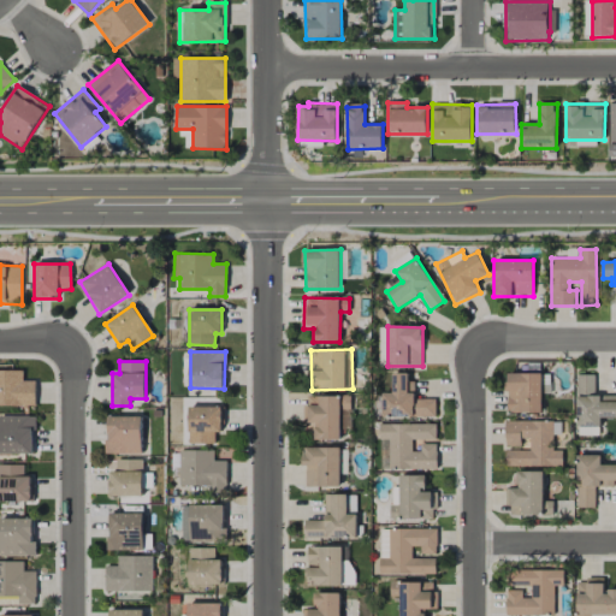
[(0,406),(35,406),(35,380),(23,380),(23,371),(0,371),(0,406)]
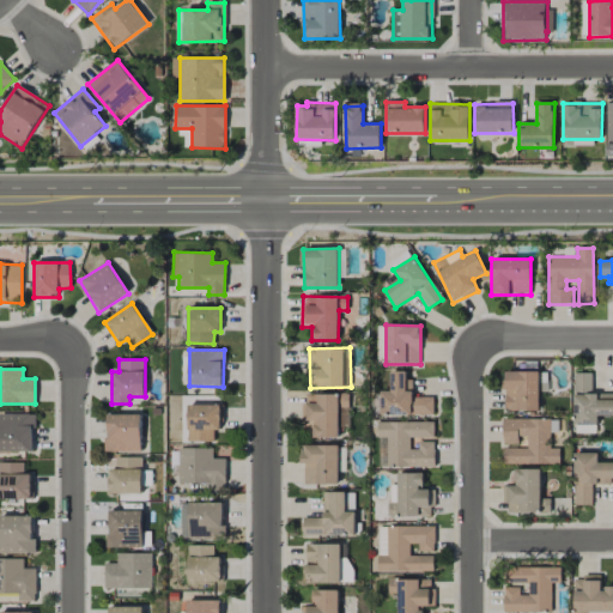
[(411,371),(392,371),(390,392),(381,392),(381,414),(434,416),(434,398),(411,396),(411,371)]
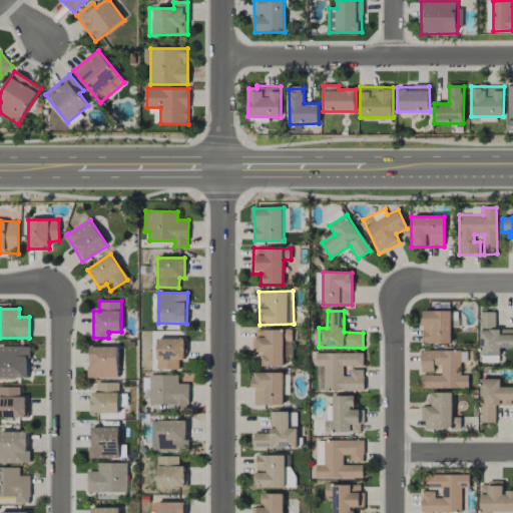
[(422,344),(452,344),(452,311),(422,311),(422,344)]
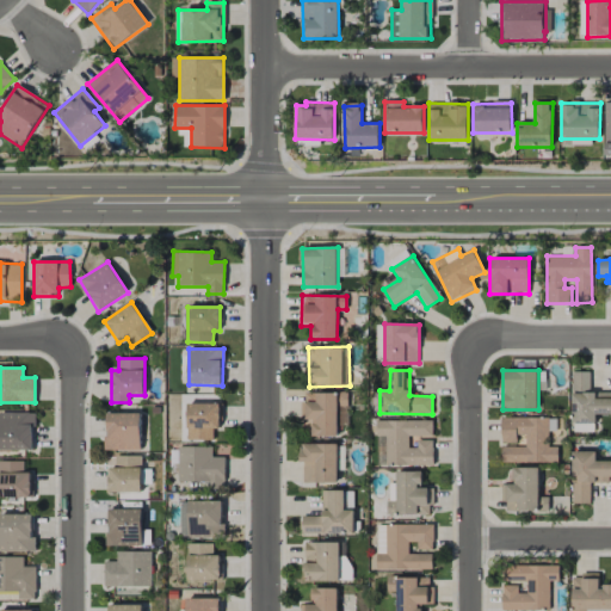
[(590,372),(573,372),(572,431),(594,432),(596,414),(610,414),(610,392),(590,393),(590,372)]
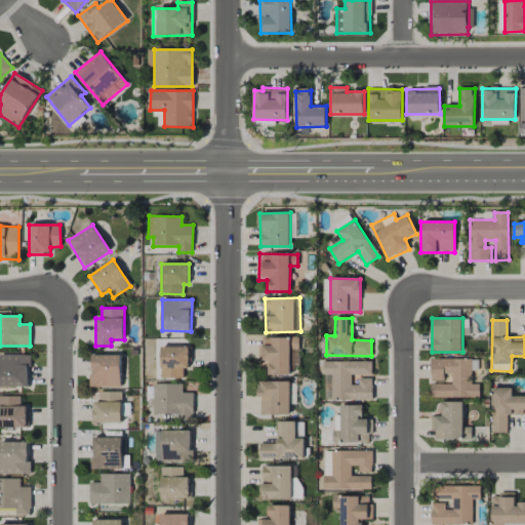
[(260,337),(259,365),(268,365),(268,374),(290,375),(290,366),(299,366),(299,337),(260,337)]
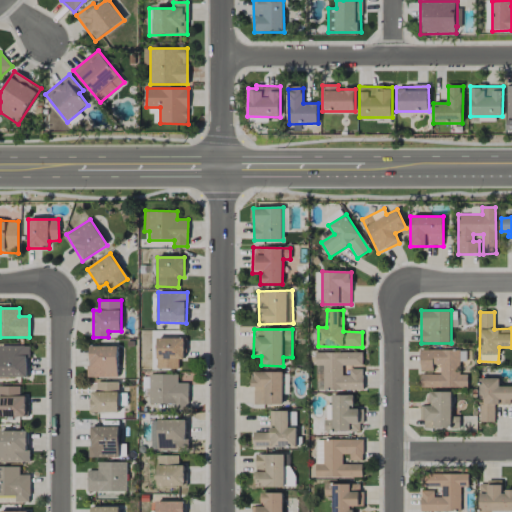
[(157,338),(157,369),(179,370),(179,359),(184,359),(185,338),(157,338)]
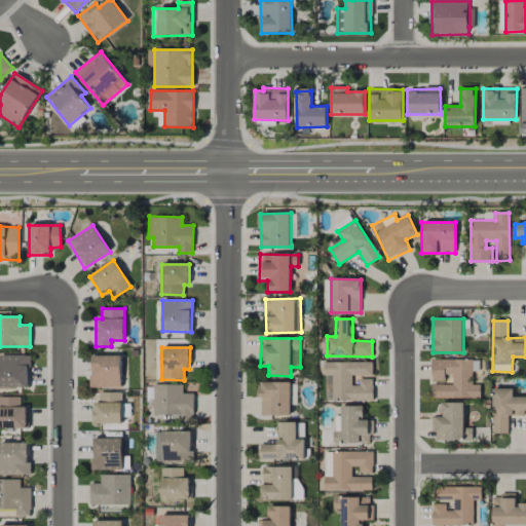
[(0,354),(0,386),(29,387),(30,355),(0,354)]
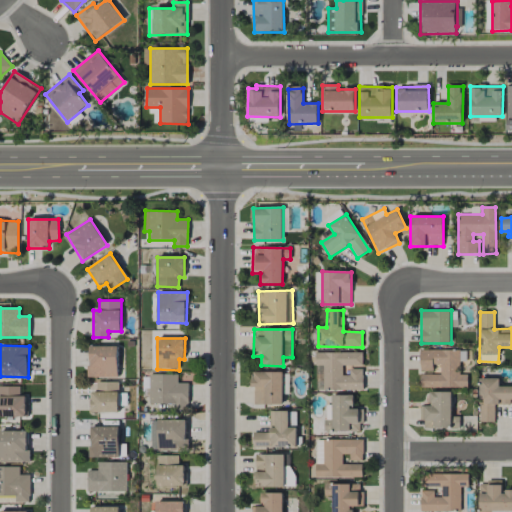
[(117,346),(89,346),(89,377),(118,377),(117,346)]
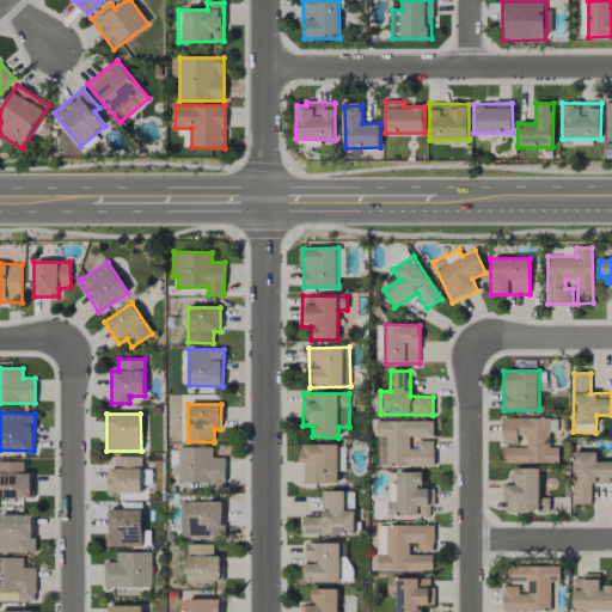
[(549,417),(502,418),(502,444),(518,444),(518,436),(526,436),(526,448),(503,448),(503,464),(558,464),(558,448),(549,448),(549,417)]
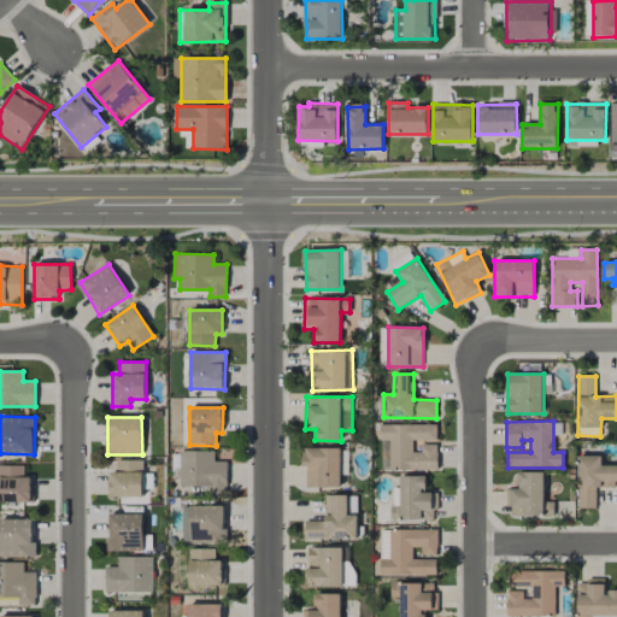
[(438,424),(381,425),(381,441),(391,440),(391,470),(438,470),(438,445),(421,445),(421,452),(412,452),(412,441),(438,440),(438,424)]
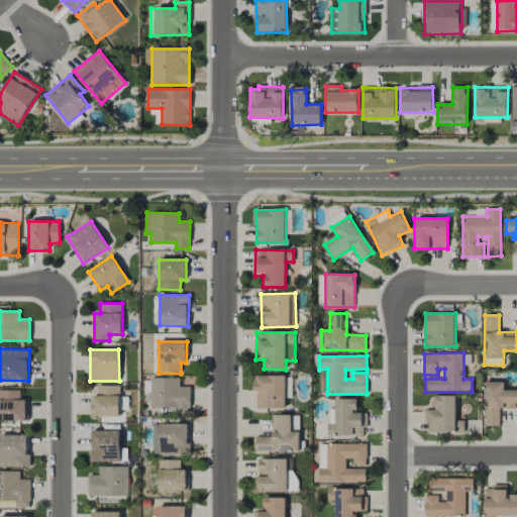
[(286,376),(255,375),(255,408),(286,409),(286,376)]
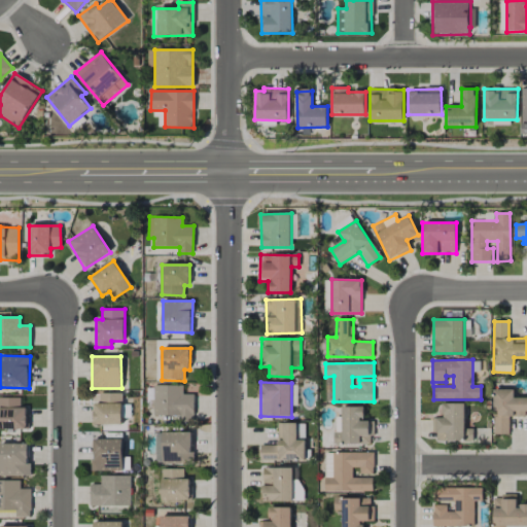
[(153,415),(179,415),(179,421),(194,421),(194,394),(183,394),(183,386),(153,386),(153,415)]
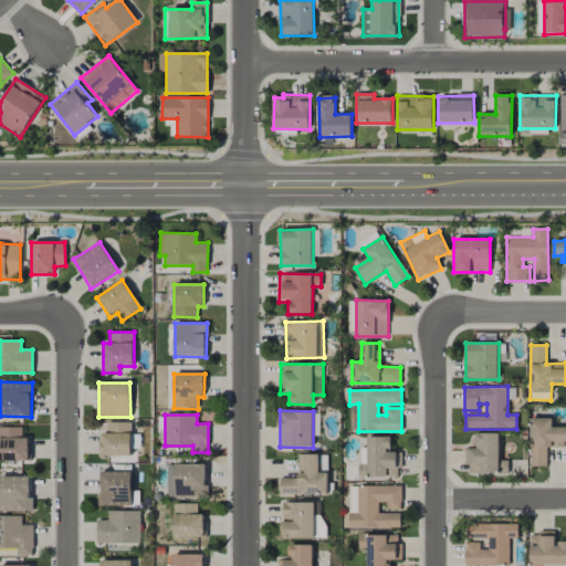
[(546,467),(546,446),(565,444),(565,427),(552,427),(552,418),(528,418),(530,467),(546,467)]
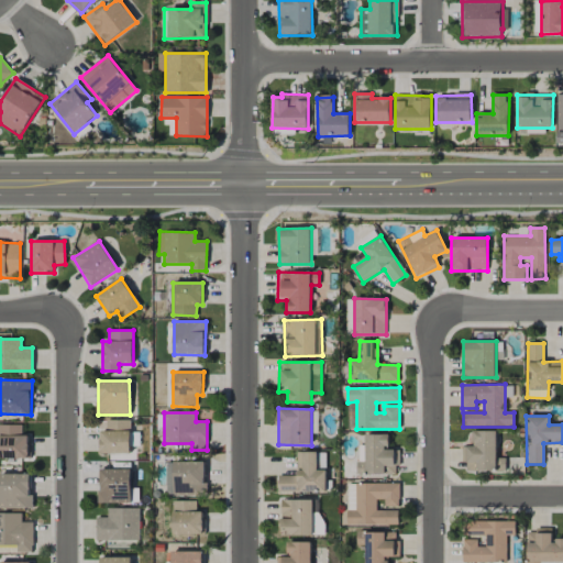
[(131,420),(107,419),(106,430),(99,429),(99,453),(130,454),(131,420)]
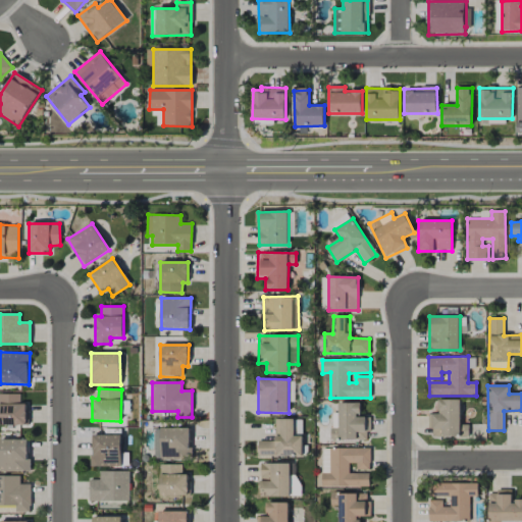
[(20,394),(0,394),(0,425),(27,425),(27,403),(20,403),(20,394)]
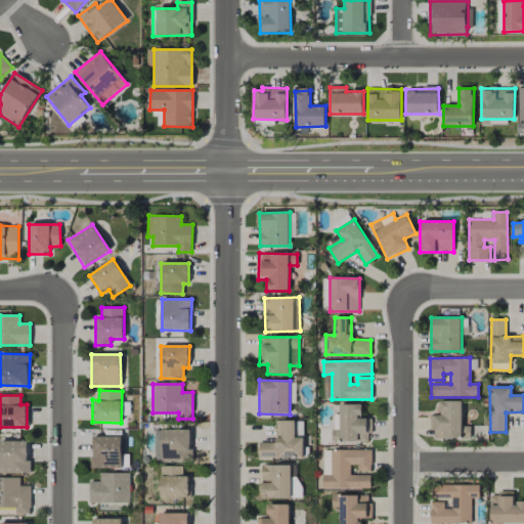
[(463,438),(462,400),(440,401),(440,416),(432,416),(432,438),(463,438)]
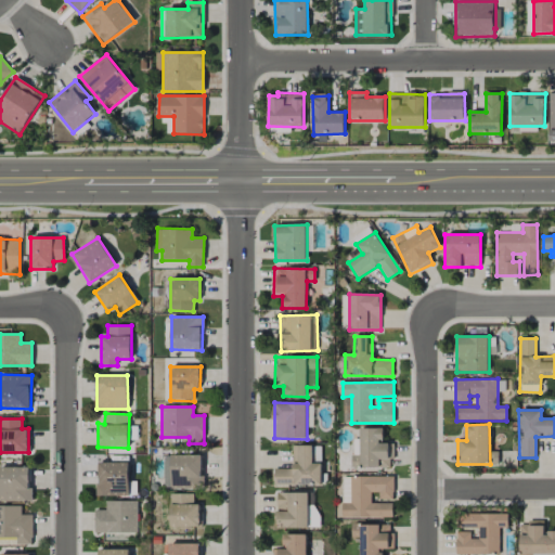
[(383,428),(361,428),(361,439),(353,439),(352,467),(391,468),(391,444),(382,444),(383,428)]
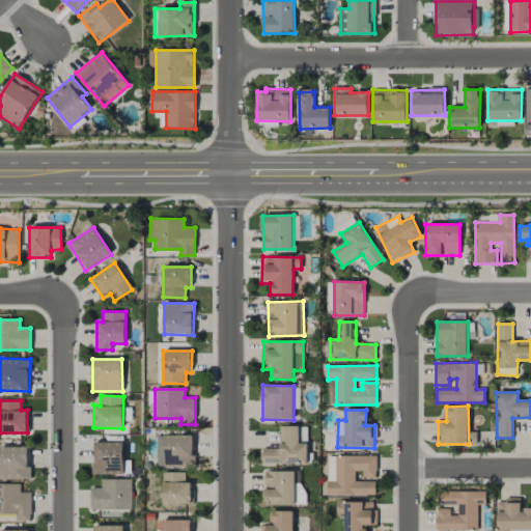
[(308,443),(300,443),(299,426),(280,426),(280,448),(262,448),(262,464),(308,464),(308,443)]
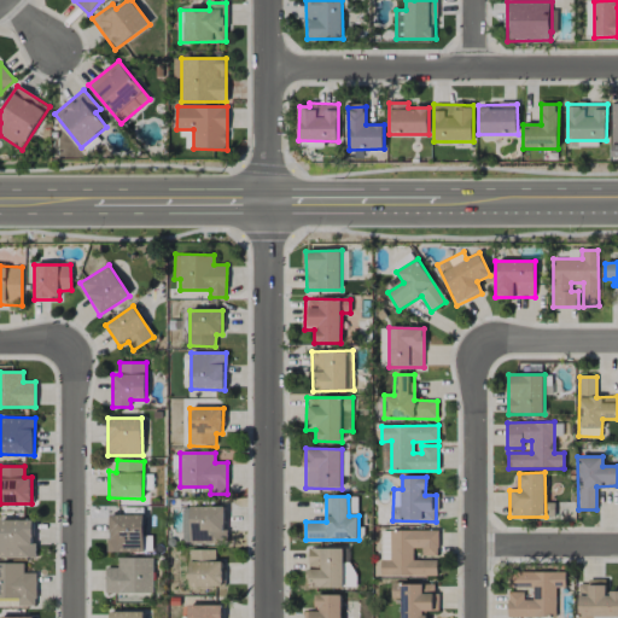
[(225,506),(184,507),(184,543),(226,542),(225,506)]
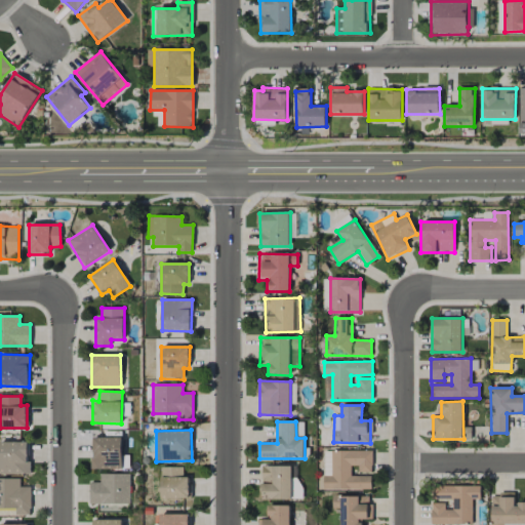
[(91,438),(92,470),(122,469),(121,437),(91,438)]
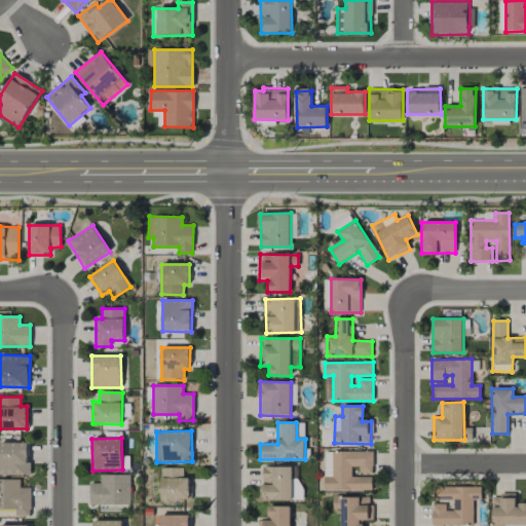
[(0,475),(29,475),(29,443),(0,443),(0,475)]
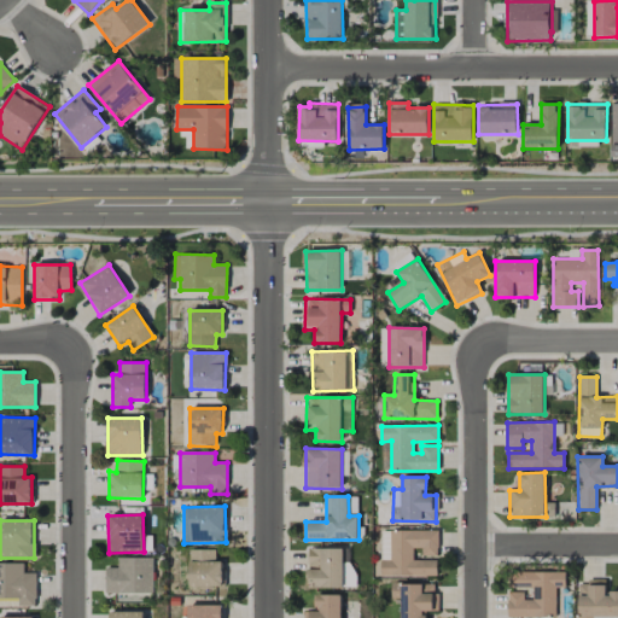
[(437,576),(437,560),(413,560),(413,548),(421,548),(421,555),(438,555),(438,530),(391,530),(391,560),(380,561),(380,576),(437,576)]
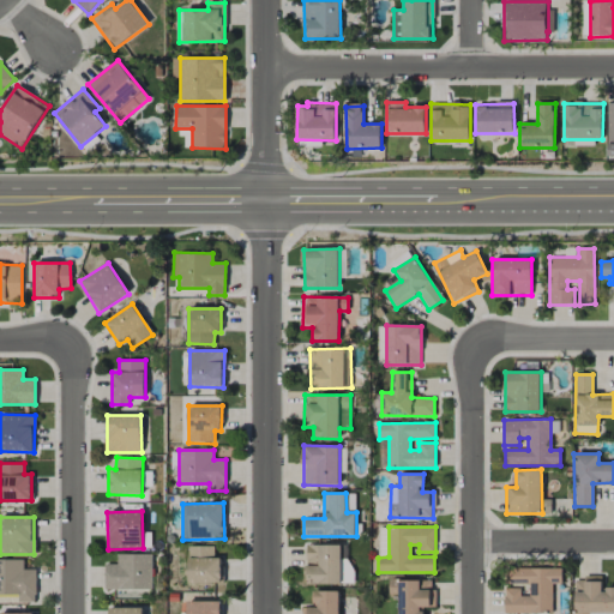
[(386,528),(378,528),(379,557),(387,557),(386,528)]
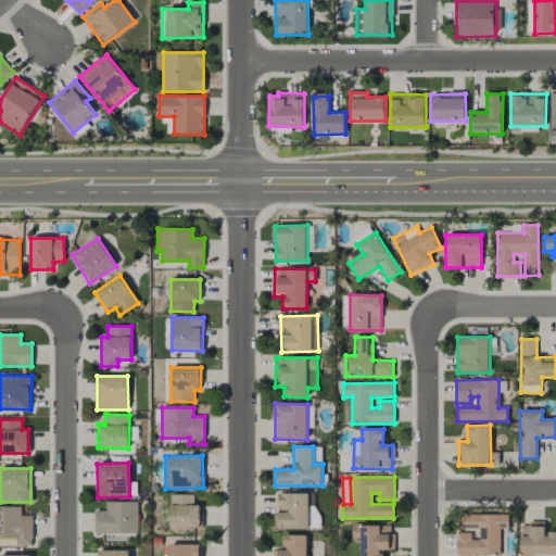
[(278,493),(277,528),(308,529),(308,494),(278,493)]
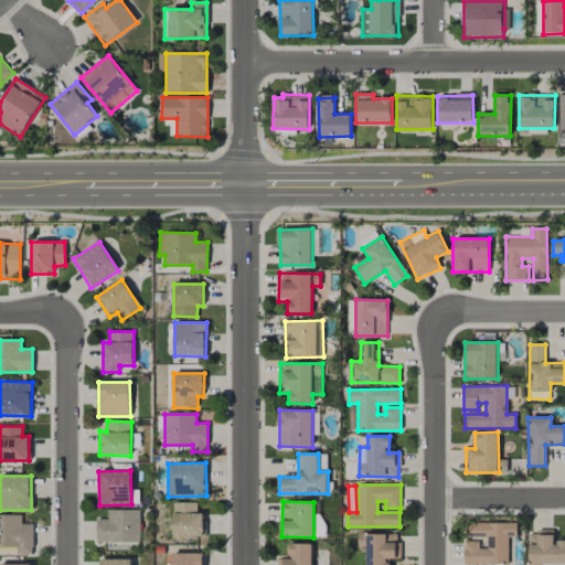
[(204,535),(203,513),(198,513),(198,502),(174,502),(174,536),(204,535)]
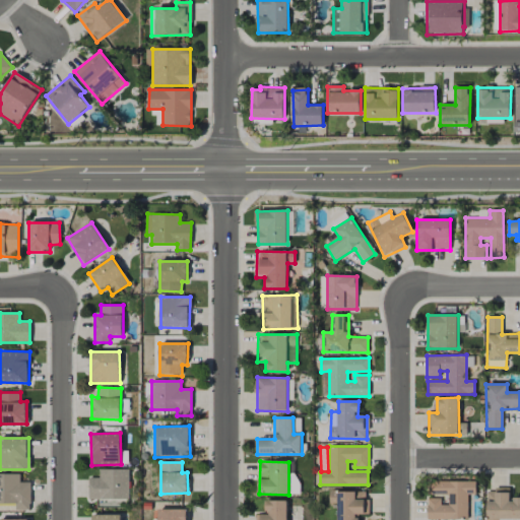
[(129,469),(99,469),(99,477),(89,477),(88,499),(128,500),(129,469)]
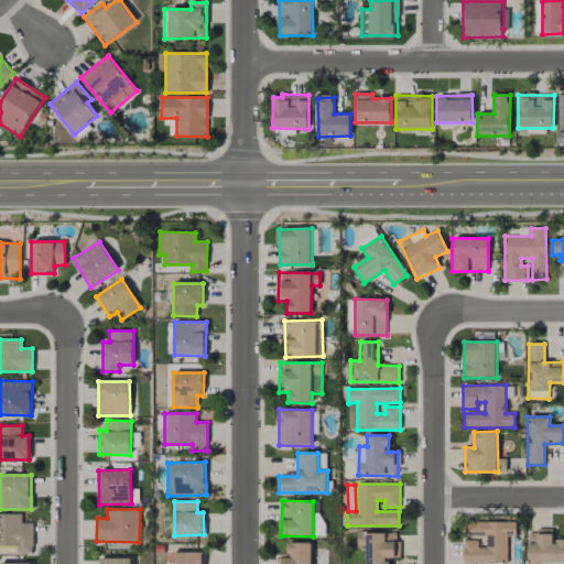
[(22,513),(0,513),(0,546),(17,546),(17,553),(33,553),(33,523),(22,523),(22,513)]
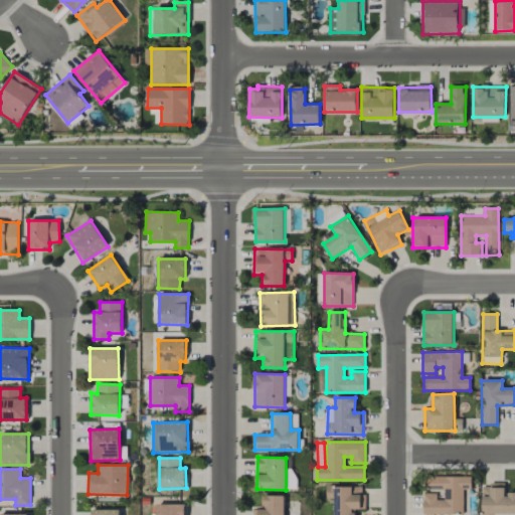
[(423,514),(464,514),(463,490),(471,490),(471,477),(430,477),(430,492),(445,492),(445,500),(437,500),(437,493),(423,493),(423,514)]
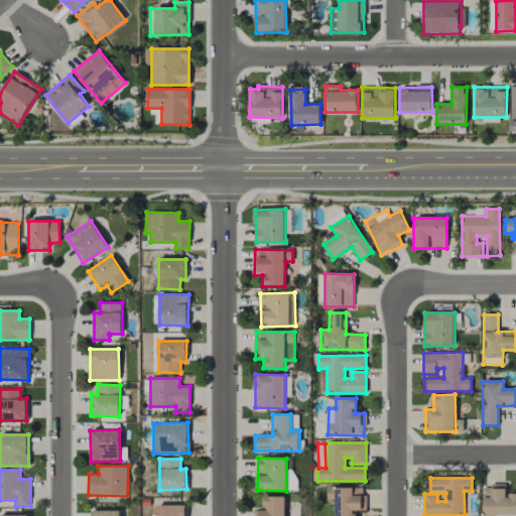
[(515,515),(515,494),(506,495),(506,485),(483,486),(483,515),(515,515)]
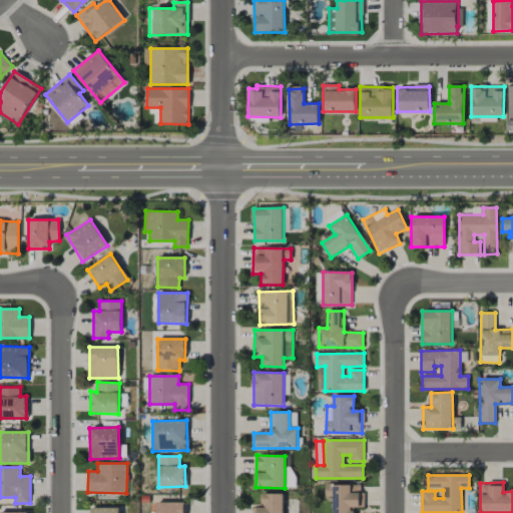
[(362,485),(325,485),(325,497),(334,497),(333,512),(353,512),(353,507),(363,507),(362,485)]
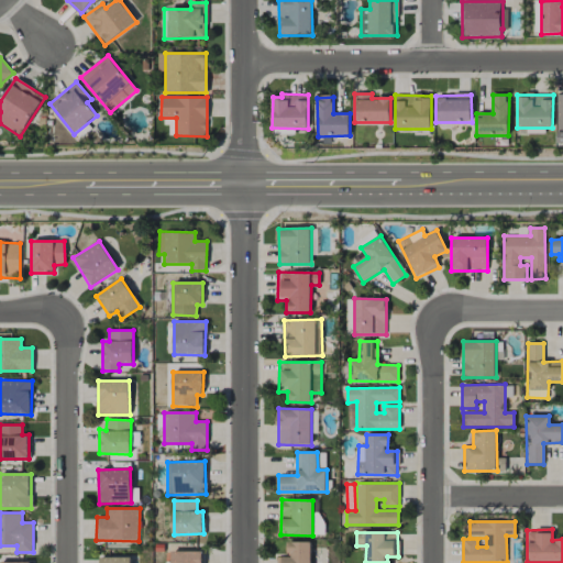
[(310,562),(310,541),(287,542),(287,556),(278,558),(278,562),(310,562)]
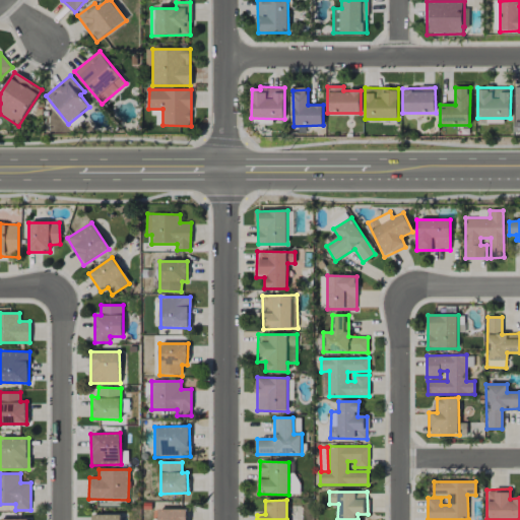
[(187,519),(188,509),(154,509),(153,519),(187,519)]
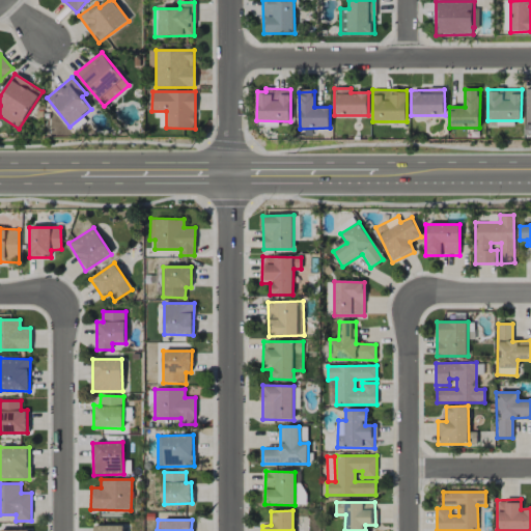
All buildings are outlined.
